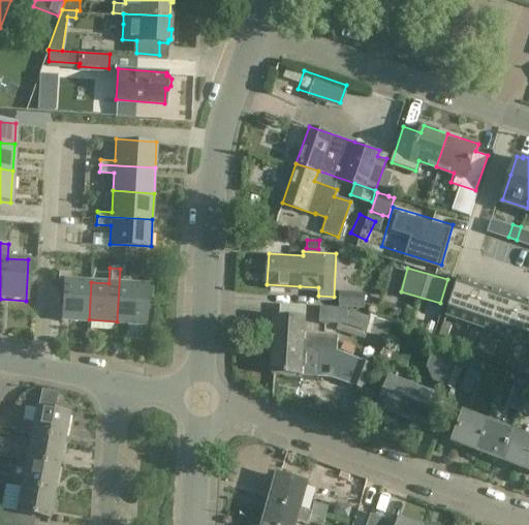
[(120,269),(117,321),(146,322),(149,282),(124,280),(124,269),(120,269)]
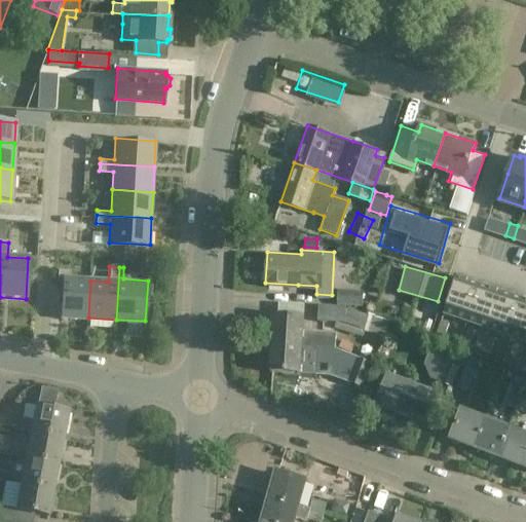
[(88,318),(90,281),(71,280),(72,272),(58,271),(58,280),(63,280),(61,317),(88,318)]
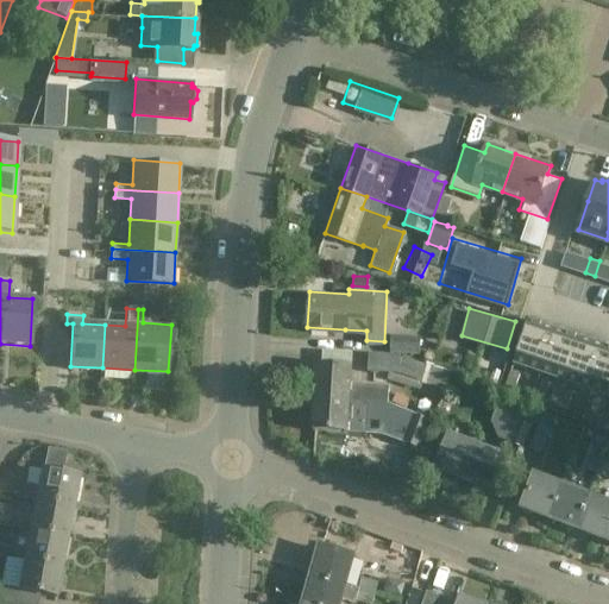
[(556,326),(528,316),(513,362),(540,371),(556,326)]
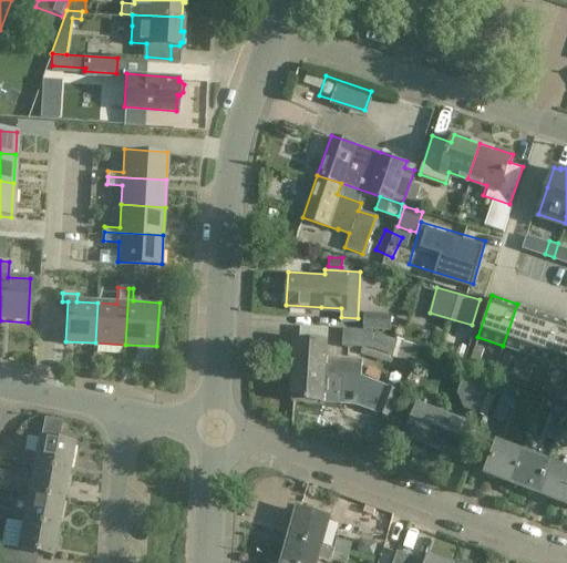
[(503,346),(527,354),(542,310),(540,311),(517,304),(503,346)]
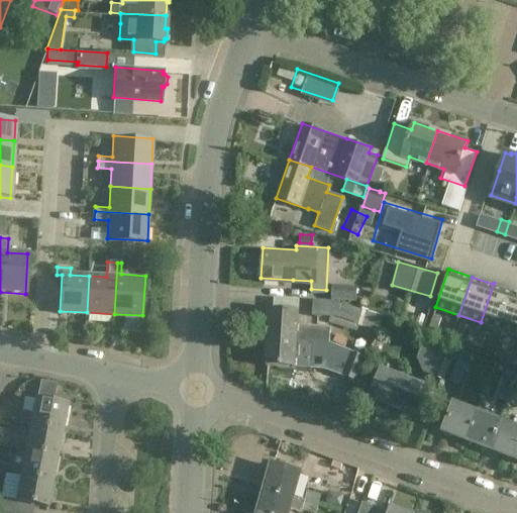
[(481,322),(502,329),(515,291),(515,290),(494,283),(481,322)]
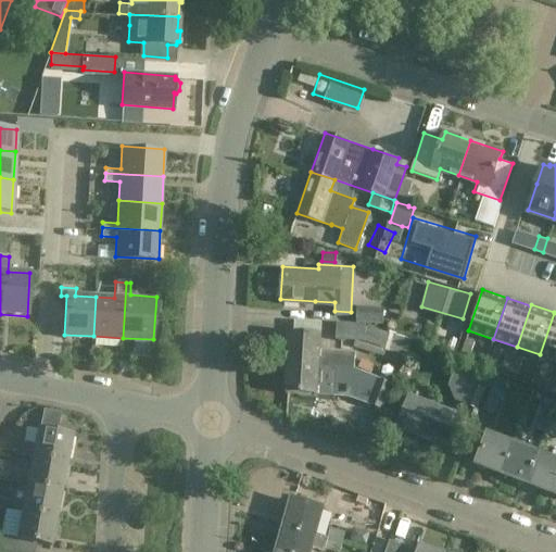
[(384,306),(357,305),(356,320),(384,321),(384,306)]
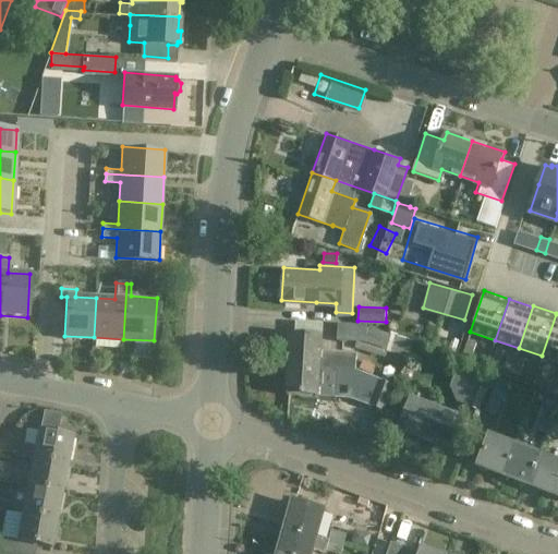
[(557,314),(556,314),(542,356),(557,361),(557,314)]
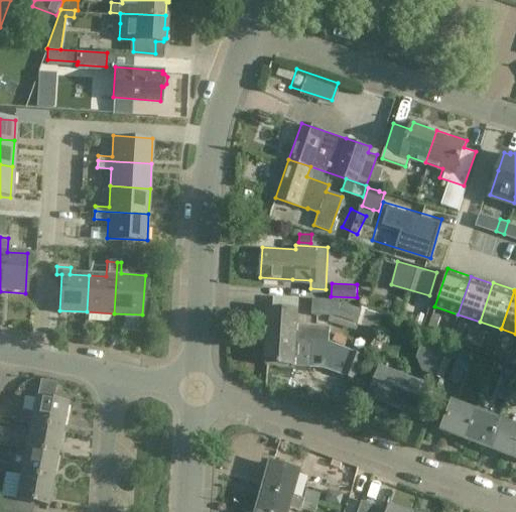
[(357,323),(362,306),(343,298),(311,296),(310,312),(329,313),(357,323)]
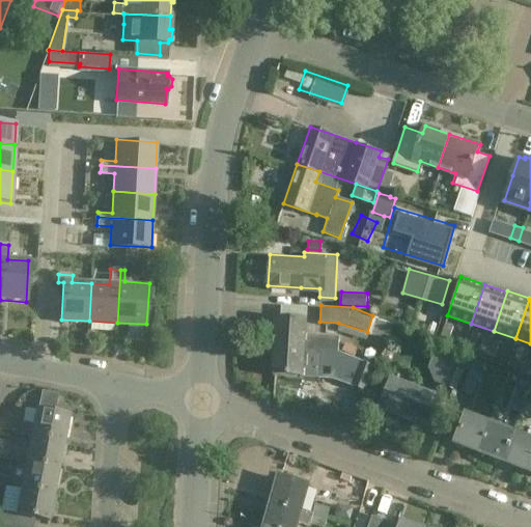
[(275,345),(342,350),(342,340),(323,339),(323,334),(306,333),(307,320),(277,317),(275,345)]
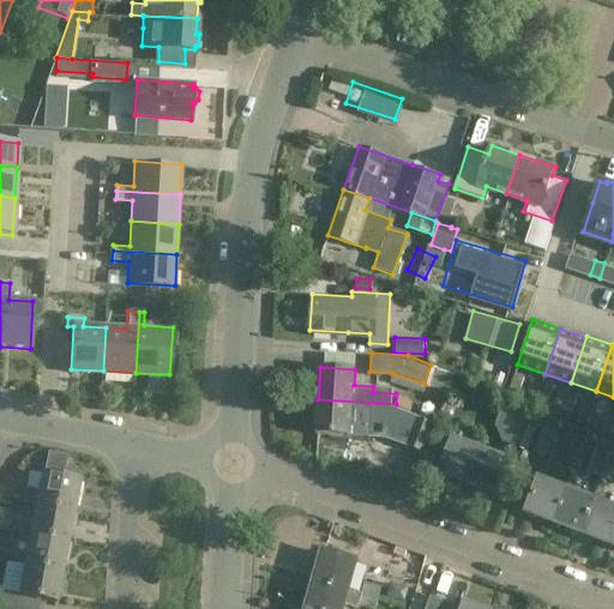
[(510,386),(519,390),(524,375),(515,373),(510,386)]
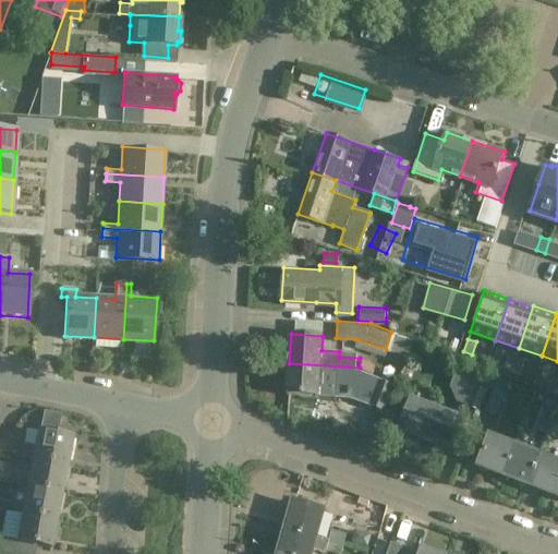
[(419,349),(412,354),(417,360),(423,354),(419,349)]
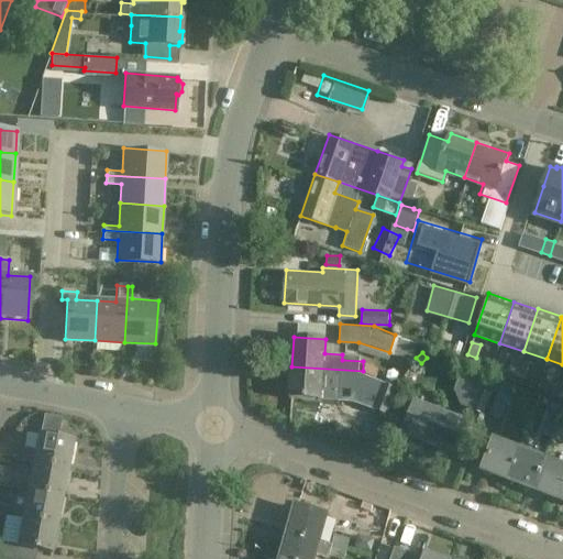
[(508,371),(516,373),(520,361),(512,358),(508,369),(508,371)]
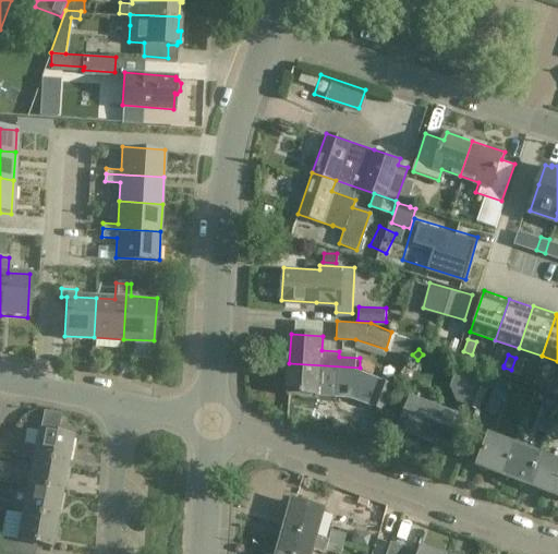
[(524,360),(516,358),(511,370),(520,373),(524,360)]
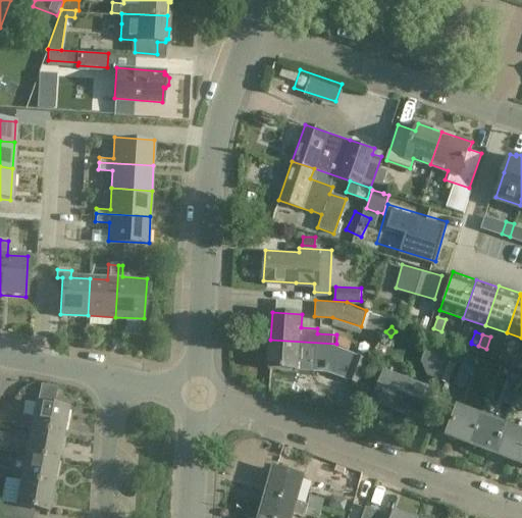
[(336,344),(270,340),(268,367),(298,369),(299,355),(316,356),(316,352),(335,353),(336,344)]
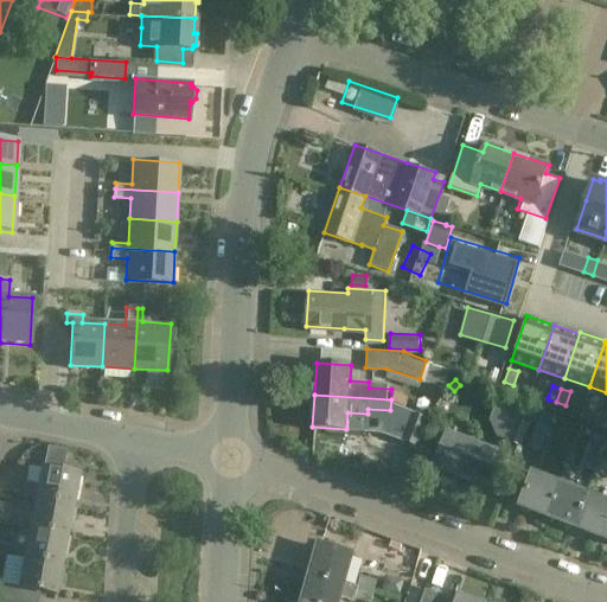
[(417,446),(428,416),(413,410),(401,440),(417,446)]
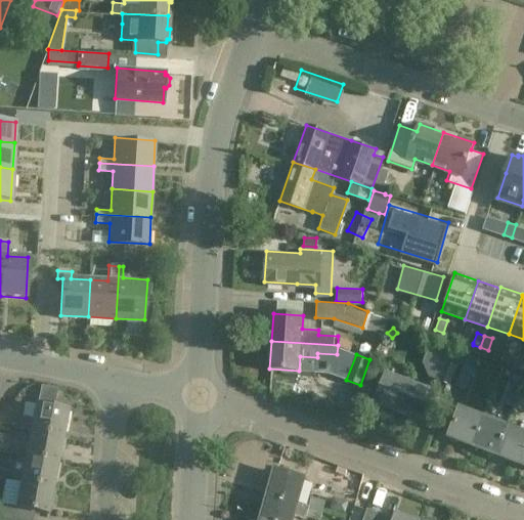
[(449,385),(459,358),(446,354),(438,379),(438,381),(449,385)]
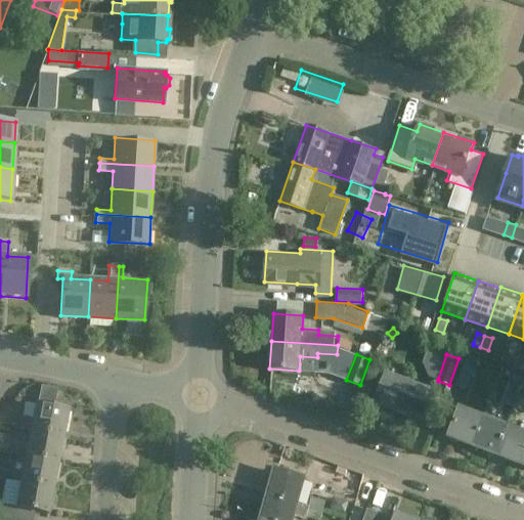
[(386,367),(375,397),(425,418),(436,388),(386,367)]
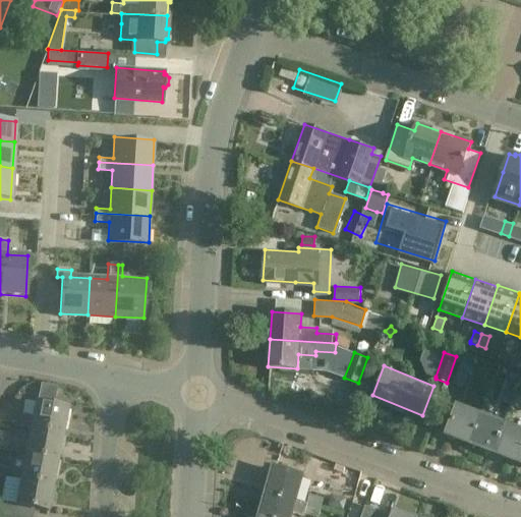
[(464,384),(468,371),(458,367),(454,380),(464,384)]
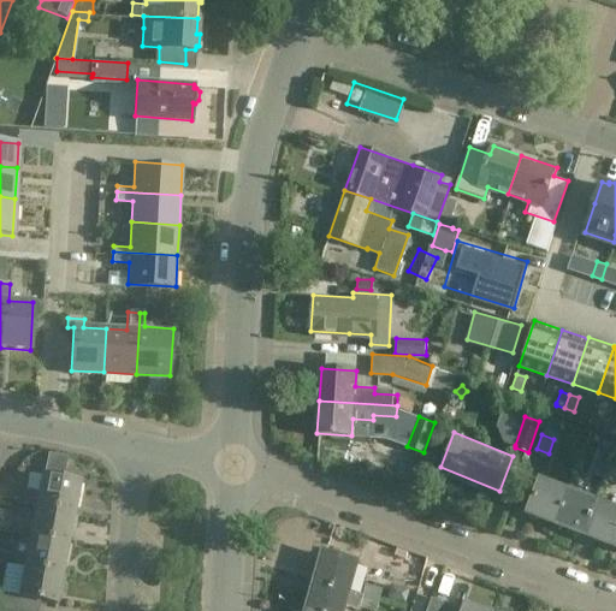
[(605,478),(611,461),(600,457),(594,474),(605,478)]
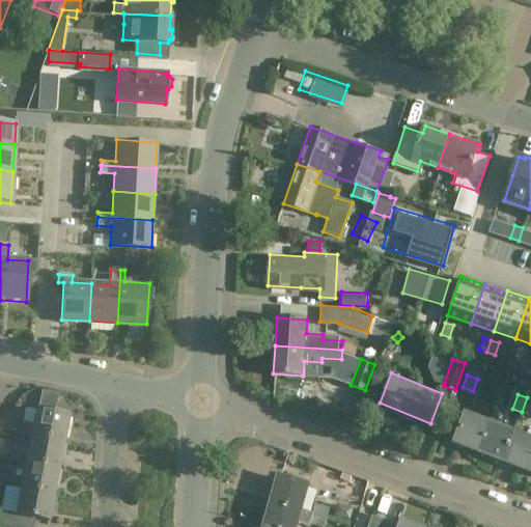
[(530,414),(530,398),(527,397),(522,412),(530,416),(530,414)]
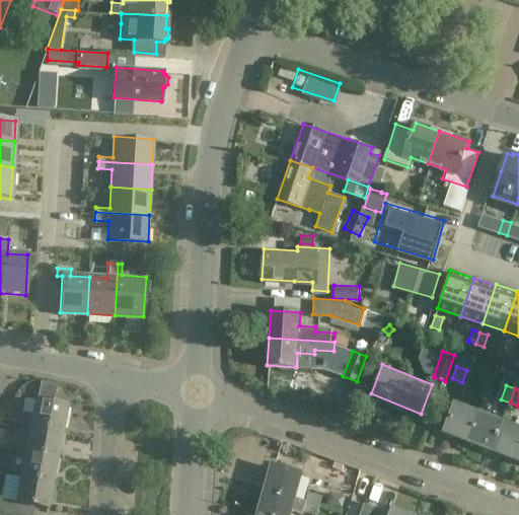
[(34,398),(29,425),(62,431),(64,420),(68,421),(70,408),(66,407),(66,405),(34,398)]
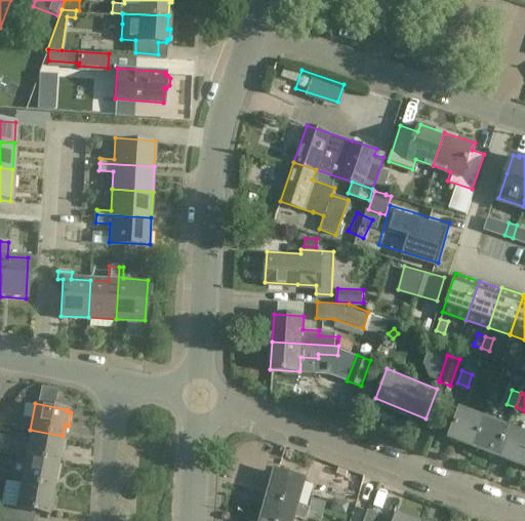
[(475,445),(485,416),(460,407),(450,436),(475,445)]
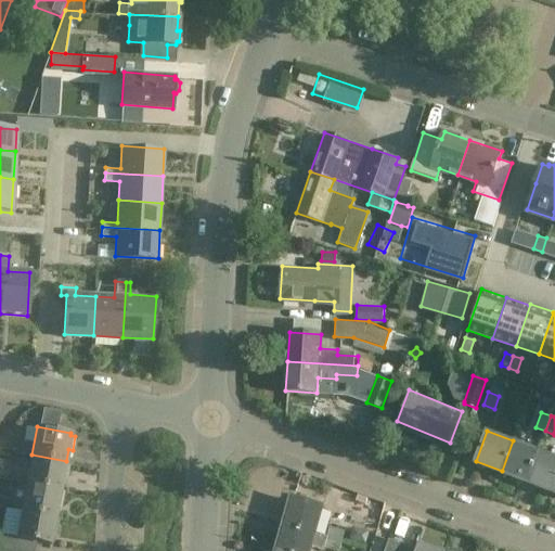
[(538,450),(513,440),(502,471),(527,479),(538,450)]
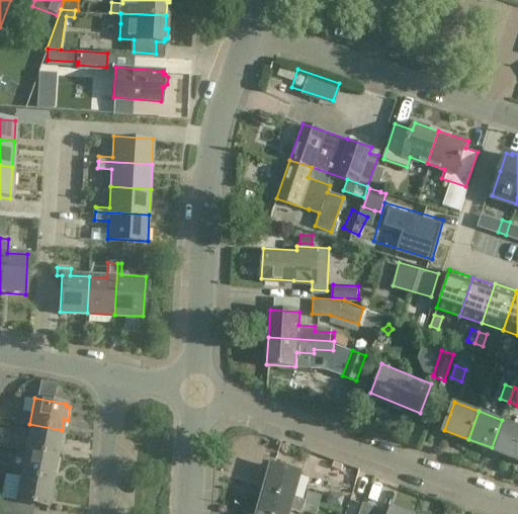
[(517,426),(502,420),(492,447),(515,456),(517,447),(517,426)]
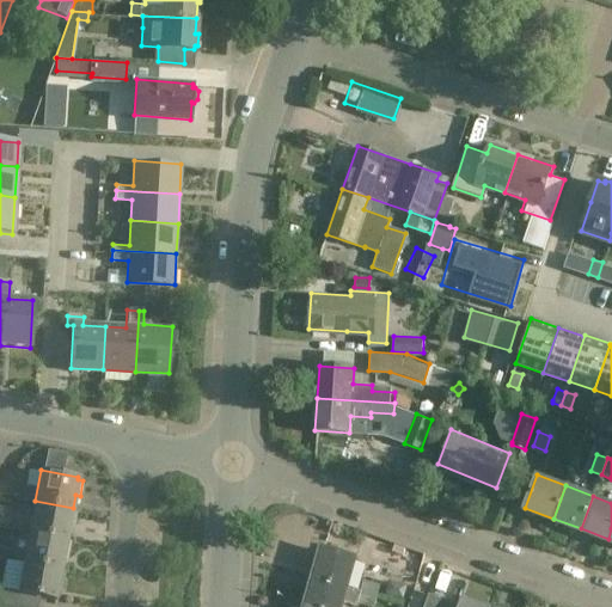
[(35,501),(29,529),(67,538),(69,525),(74,525),(77,510),(72,509),(73,508),(35,501)]
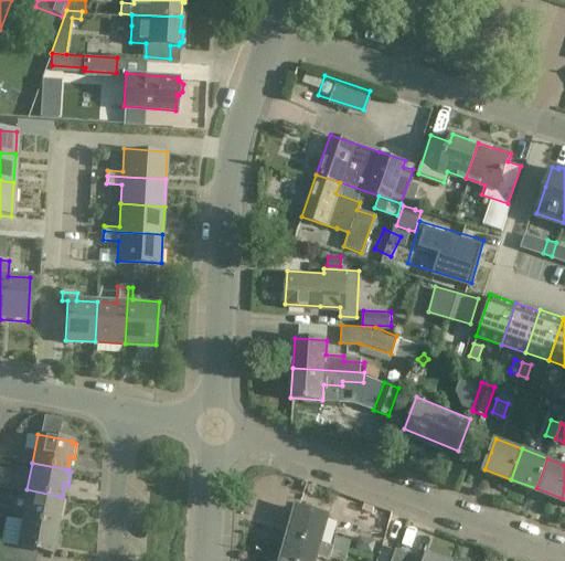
[(27,489),(22,517),(56,524),(59,511),(63,512),(66,498),(62,498),(62,497),(27,489)]
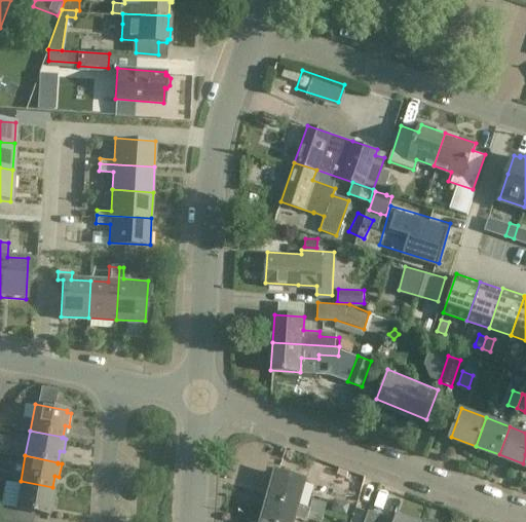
[(276,471),(269,495),(299,504),(306,479),(276,471)]
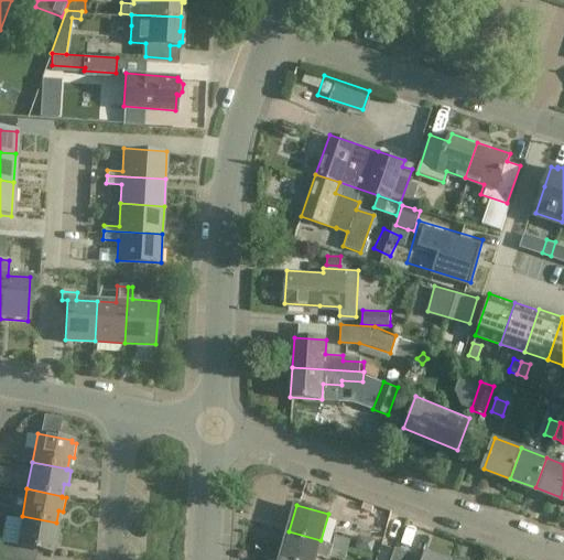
[(0,540),(0,553),(30,559),(34,559),(36,548),(51,551),(53,538),(57,539),(61,525),(56,524),(56,523),(22,516),(17,544),(0,540)]
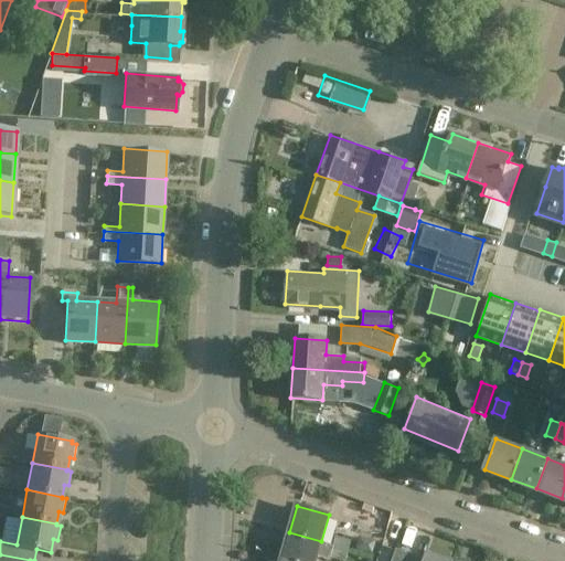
[(289,532),(281,558),(291,560),(315,560),(317,556),(329,559),(330,556),(345,560),(349,549),(332,544),(321,541),(289,532)]
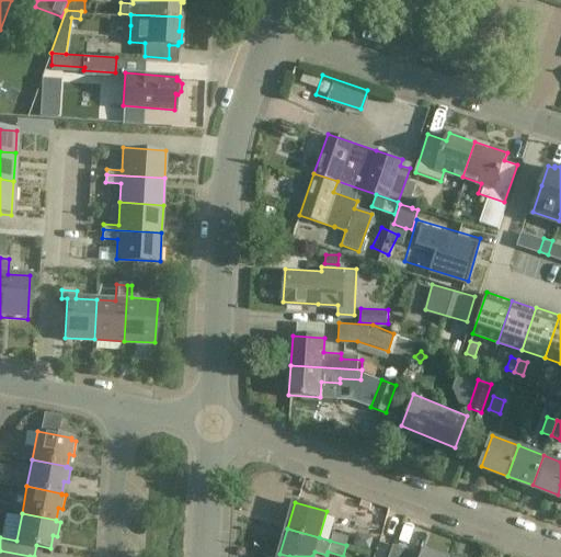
[(333,531),(330,541),(346,545),(348,535),(333,531)]
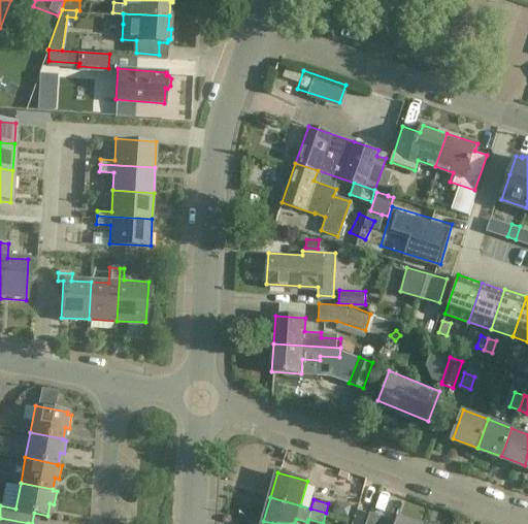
[(358,508),(352,523),(380,523),(383,517),(358,508)]
